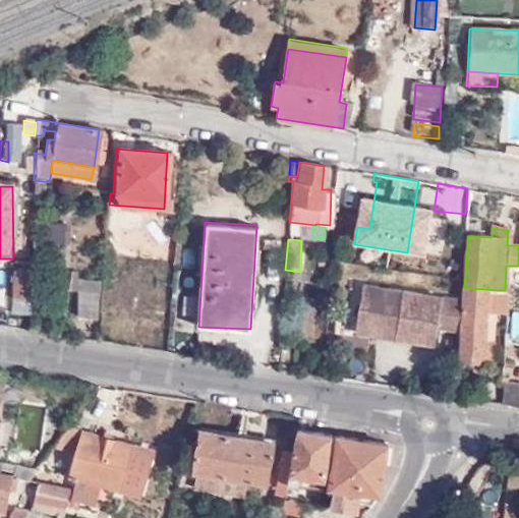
[(12,298),(30,299),(31,271),(12,271),(12,298)]
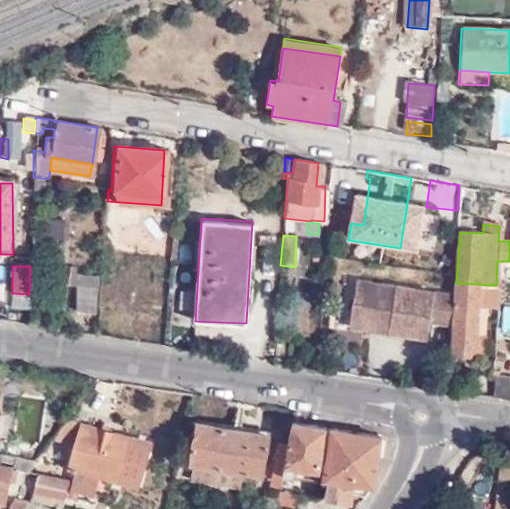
[(76,287),(75,310),(95,312),(98,280),(78,278),(78,268),(67,267),(67,285),(76,287)]
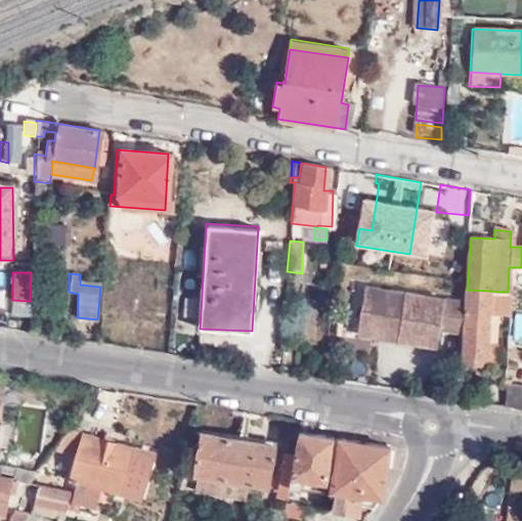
[(462,303),(362,289),(357,328),(397,333),(396,343),(435,348),(437,331),(460,334),(462,303)]
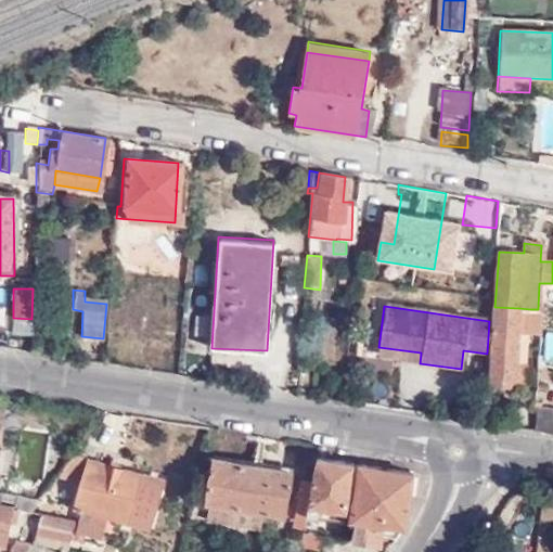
[(494,307),(490,384),(524,386),(530,309),(518,308),(494,307)]
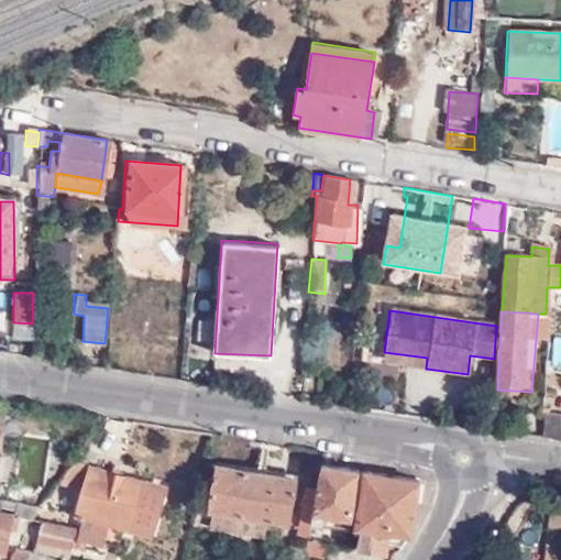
[(427,358),(384,352),(382,362),(426,369),(427,358)]
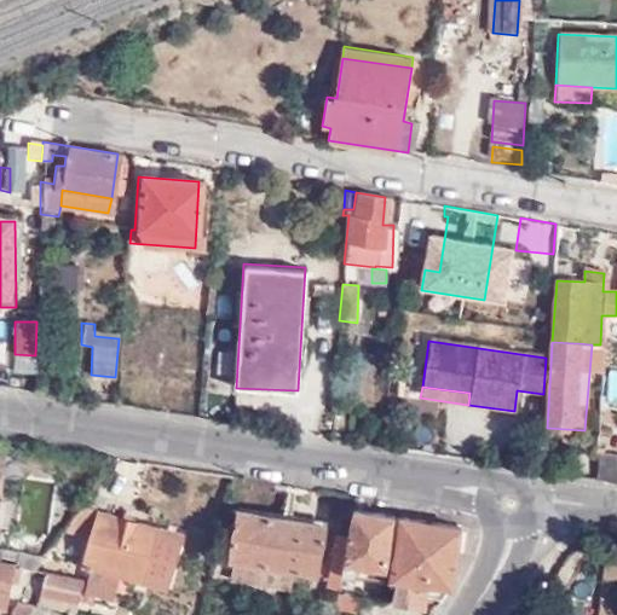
[(616,463),(597,463),(595,480),(616,482),(616,463)]
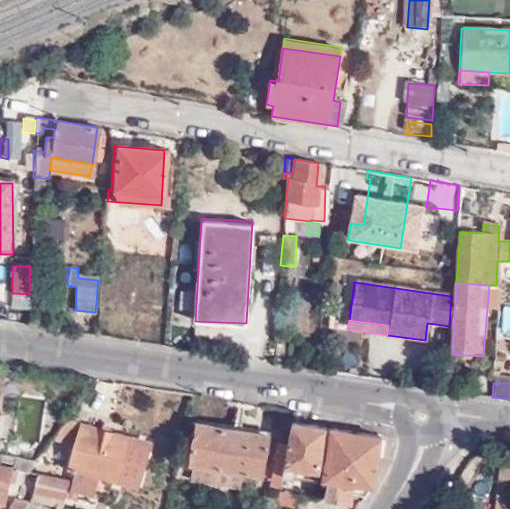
[(0,440),(8,442),(13,413),(0,410),(0,440)]
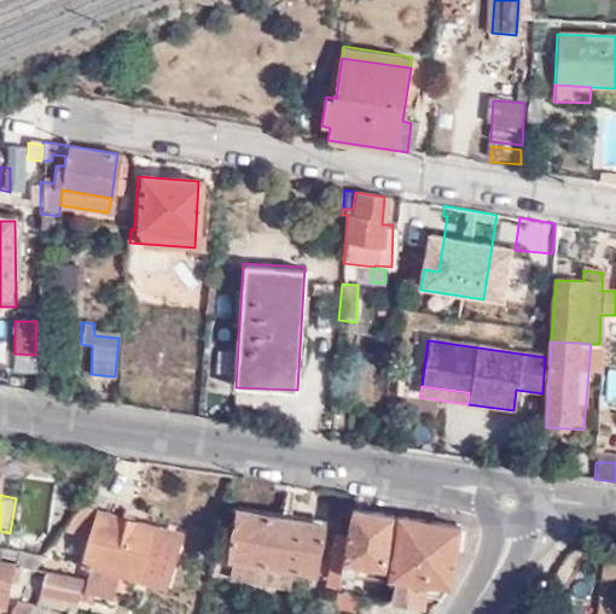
[(100,509),(81,503),(63,528),(92,537),(100,512),(100,509)]
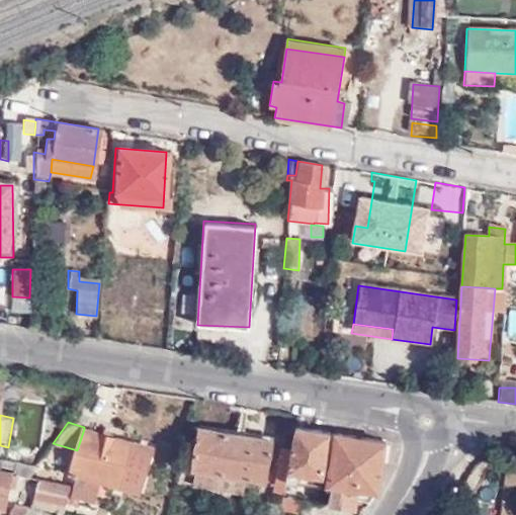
[(324,480),(330,434),(295,428),(290,450),(282,496),(296,500),(302,476),(324,480)]
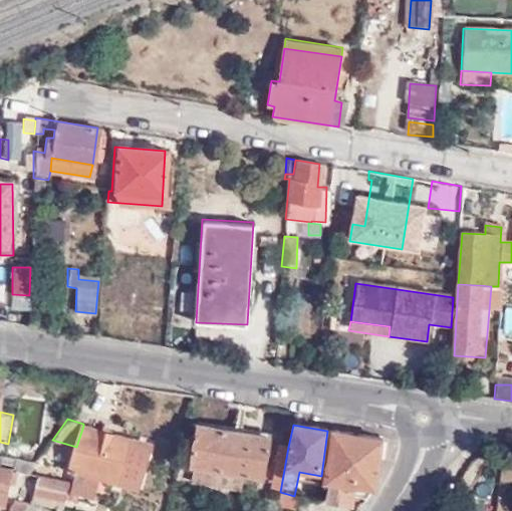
[(150,445),(83,426),(76,447),(70,469),(76,470),(100,476),(139,487),(150,445)]
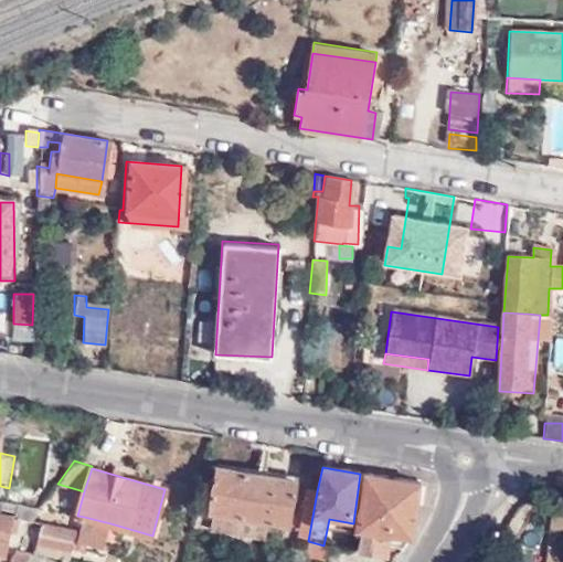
[(209,526),(264,539),(265,533),(284,537),(285,527),(288,527),(296,485),(216,472),(209,515),(211,515),(209,526)]
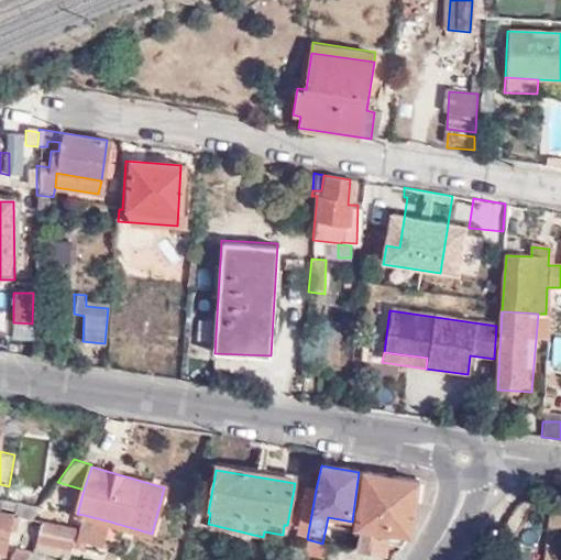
[(391,537),(406,539),(410,534),(418,482),(362,472),(352,534),(358,535),(354,551),(387,556),(391,537)]
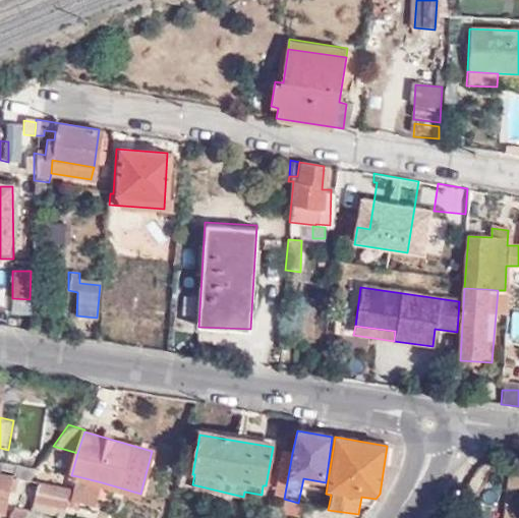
[(282,451),(274,497),(284,499),(292,453),(282,451)]
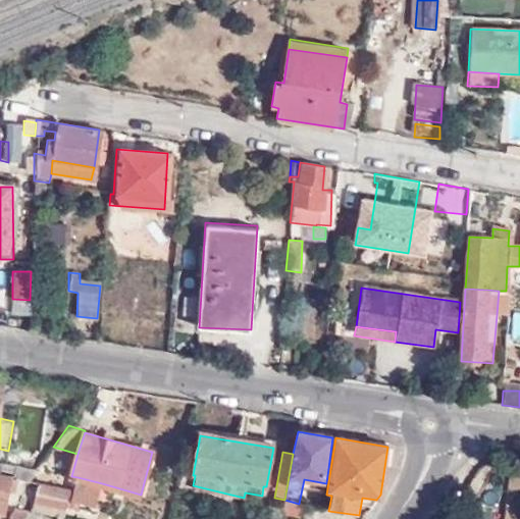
[(0,511),(4,512),(8,490),(13,492),(17,479),(30,481),(36,471),(0,464),(0,511)]
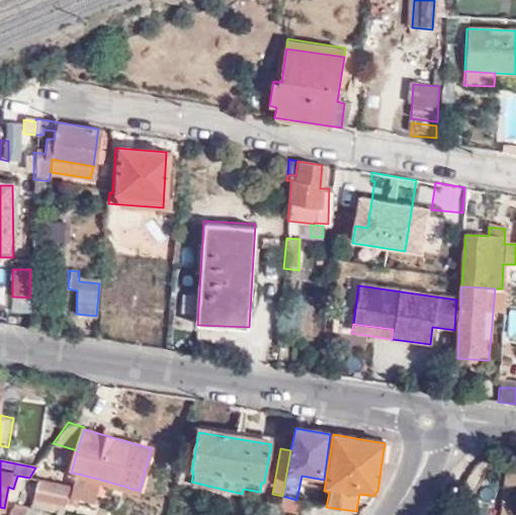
[(95,502),(101,480),(77,474),(72,496),(95,502)]
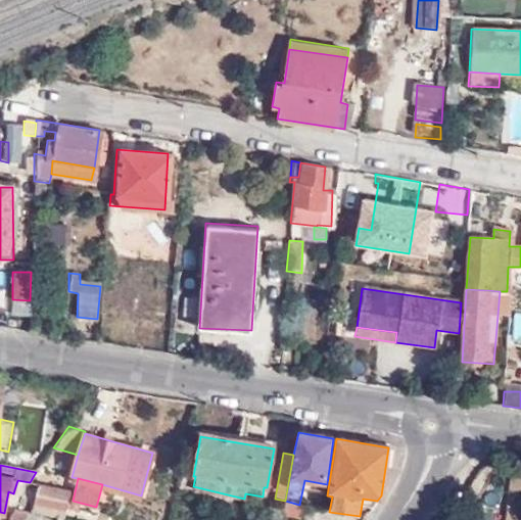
[(36,502),(64,510),(66,510),(70,492),(39,484),(38,487),(36,502)]
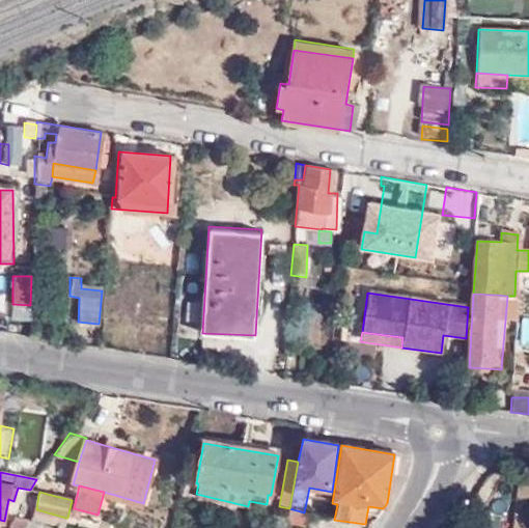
[(195,499),(248,507),(248,506),(196,494),(195,499)]
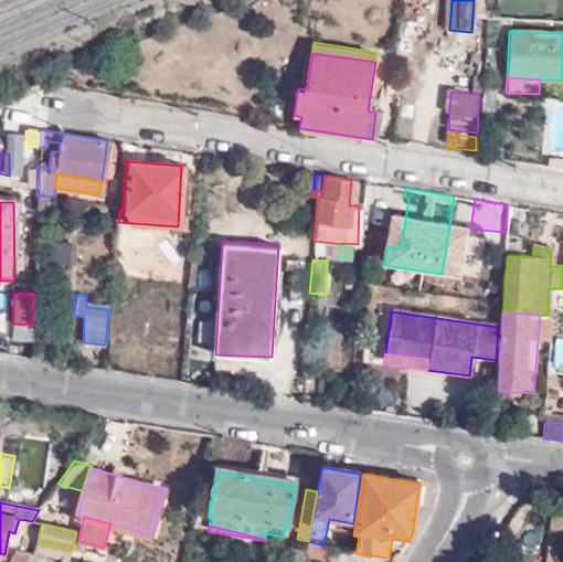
[(34,555),(61,561),(66,561),(70,551),(39,542),(34,555)]
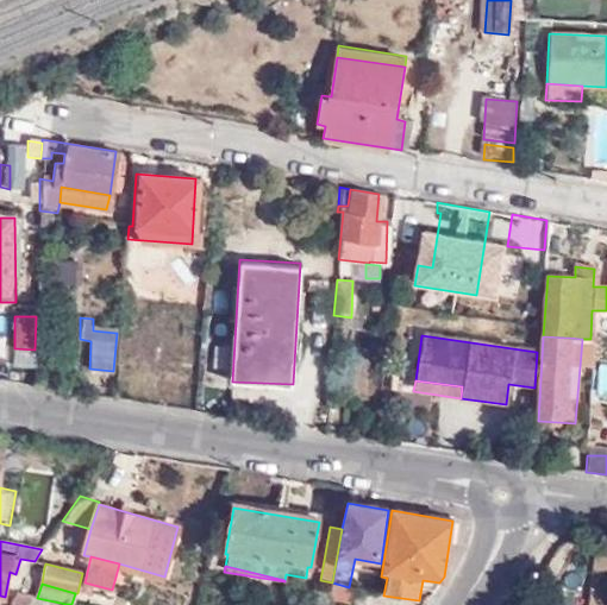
[(330,600),(349,603),(351,591),(332,587),(330,600)]
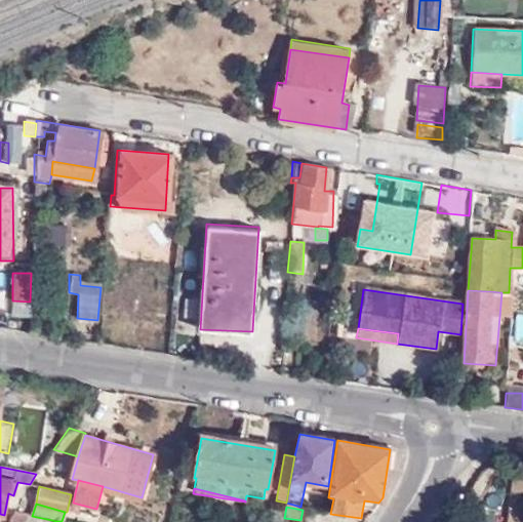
[(24,521),(28,514),(11,511),(5,521),(24,521)]
